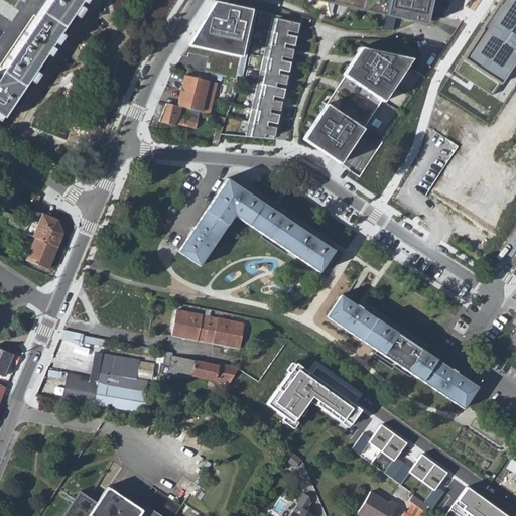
[(0,117),(2,118),(83,0),(51,0),(0,76),(0,117)]
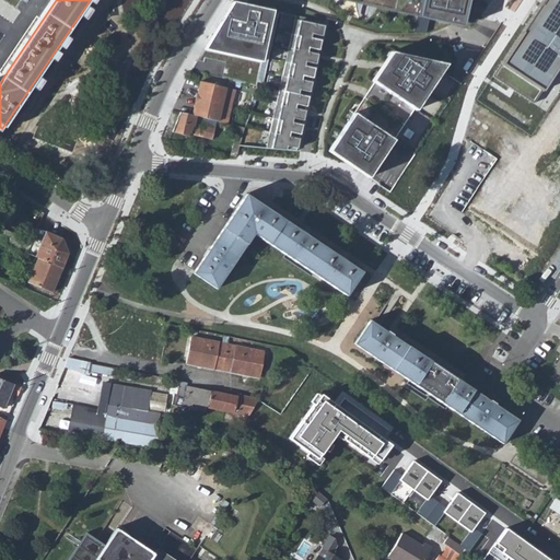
[(479,0),(341,0),(463,27),(479,0)]
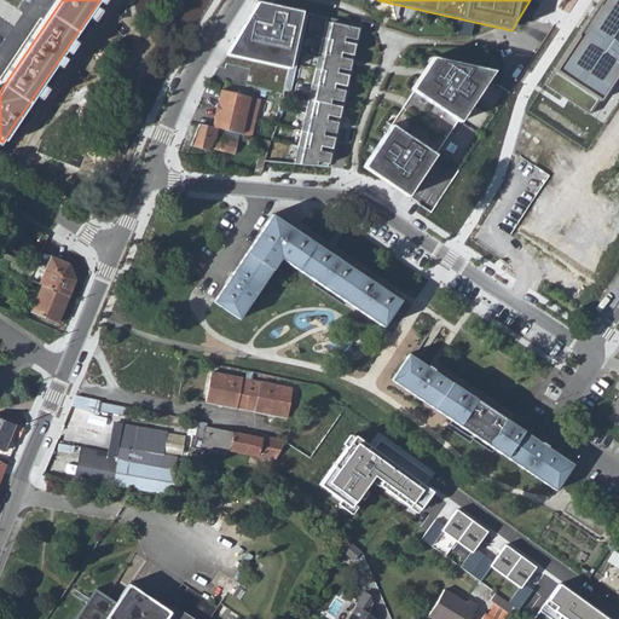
[(618,103),(618,0),(593,0),(534,90),(539,92),(527,111),(588,151),(618,103)]
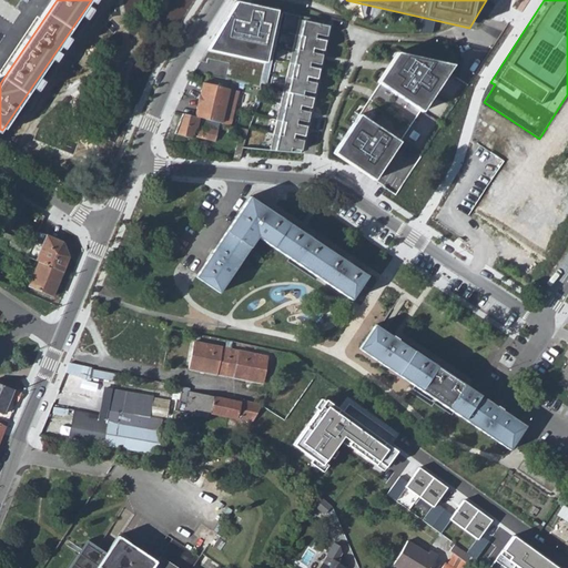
[(210,66),(203,64),(196,74),(260,89),(279,12),(237,3),(212,49),(213,49),(210,66)]
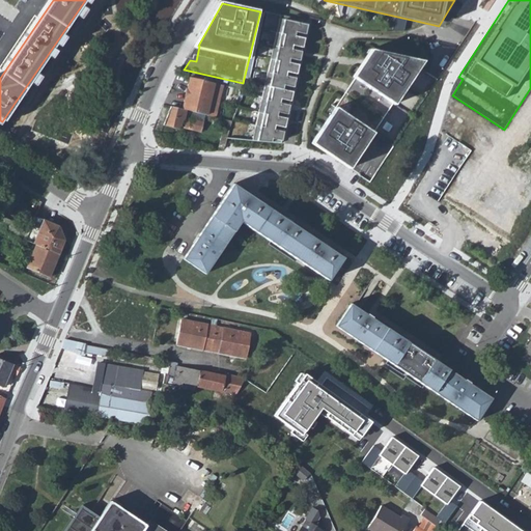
[(282,16),(281,20),(309,27),(310,23),(282,16)]
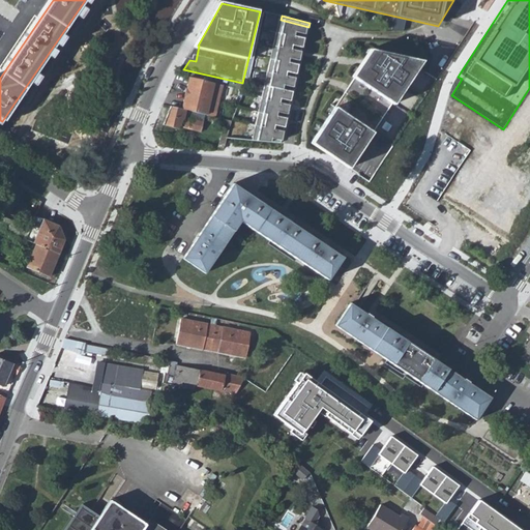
[(281,20),(248,142),(278,144),(308,27),(281,20)]
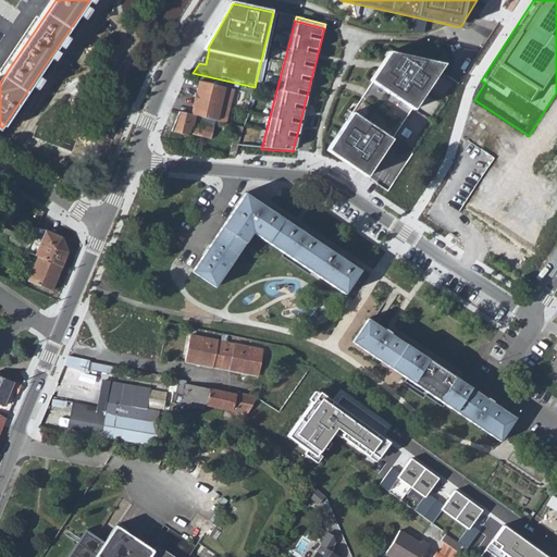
[(329,148),(368,175),(411,109),(413,110),(444,64),(388,52),(370,81),(372,83),(329,148)]
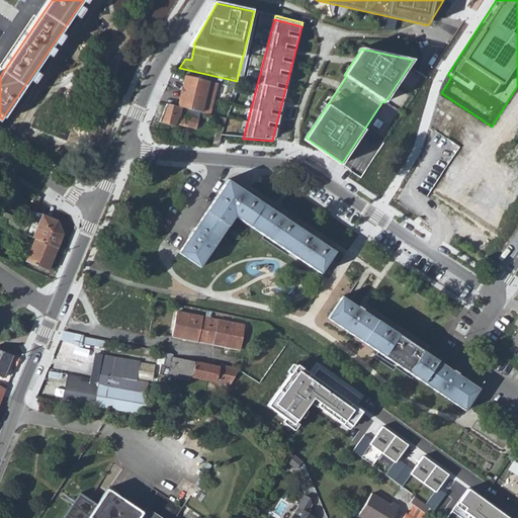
[(185,75),(177,106),(199,111),(210,114),(218,83),(185,75)]
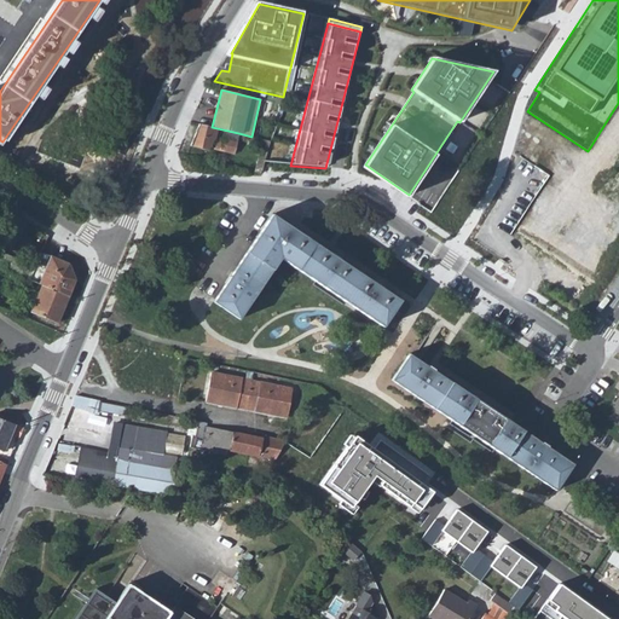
[(200,123),(190,146),(207,150),(207,148),(233,154),(238,133),(212,127),(200,123)]
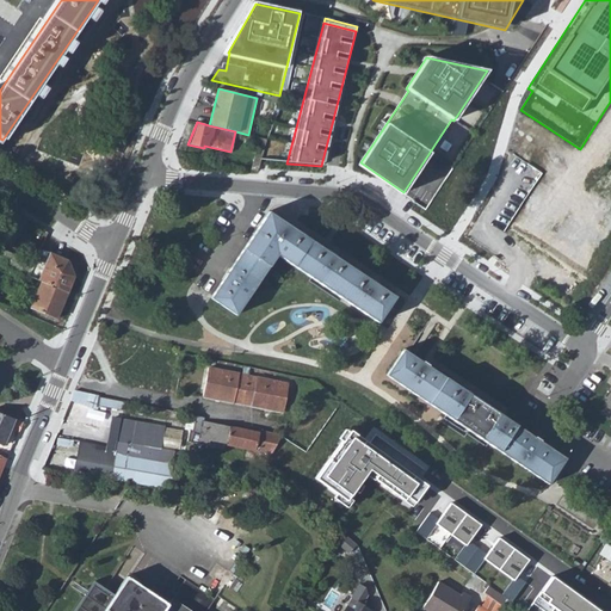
[(259,137),(250,171),(258,172),(260,160),(266,140),(259,137)]
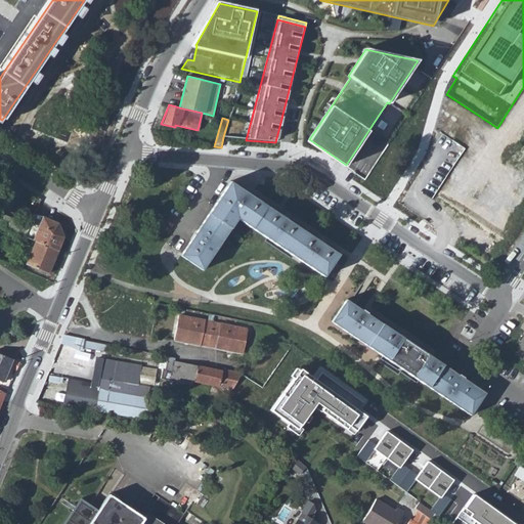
[(181,258),(203,272),(238,219),(323,276),(339,255),(232,183),(181,258)]
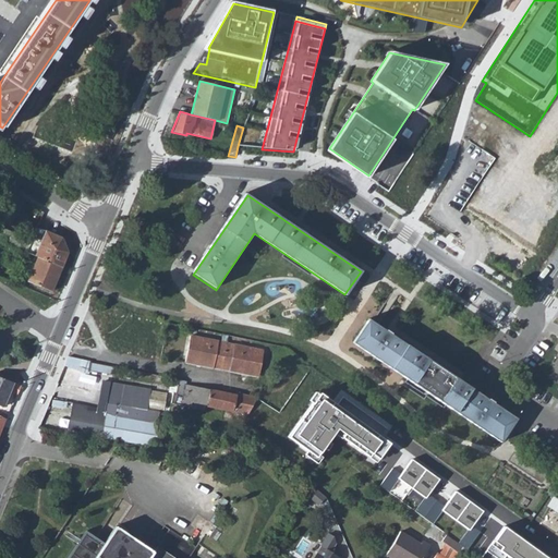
[(38,229),(26,253),(33,255),(37,257),(61,267),(68,253),(62,239),(38,229)]
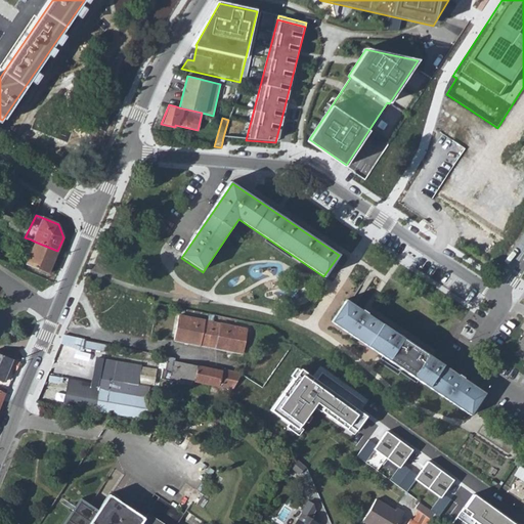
[(31,239),(22,262),(26,264),(35,242),(31,239)]
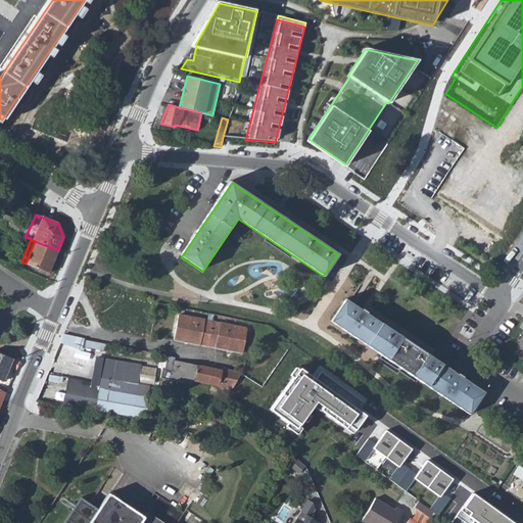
[(35,241),(26,264),(48,273),(57,250),(35,241)]
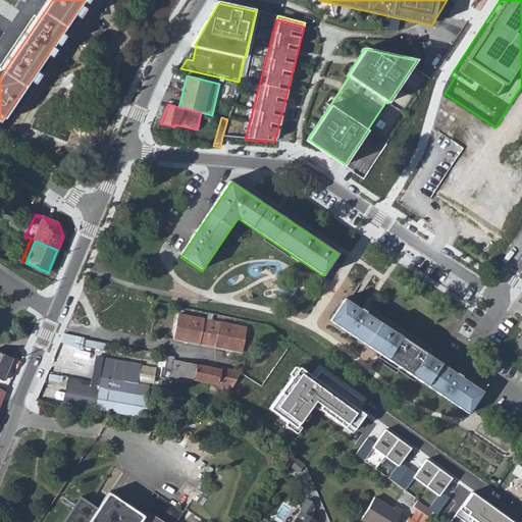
[(482,394),(342,303),(327,323),(468,415),(482,394)]
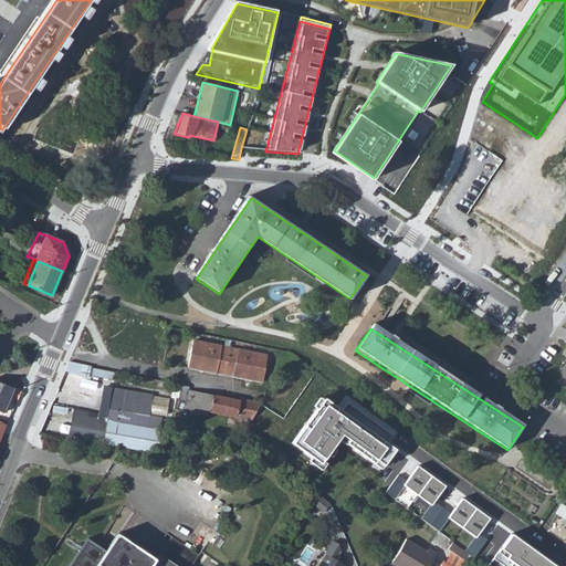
[(100,334),(95,345),(103,347),(108,337),(100,334)]
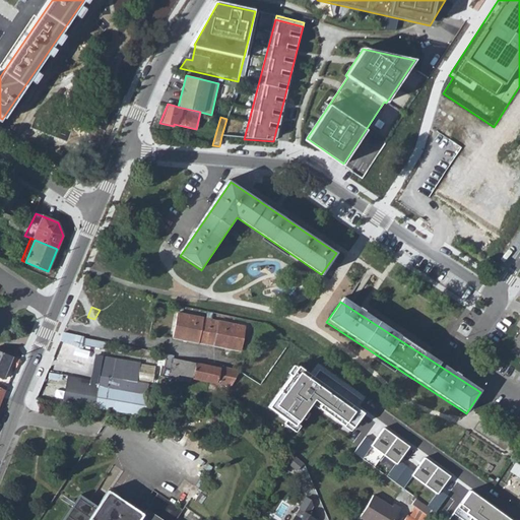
[(177,315),(172,339),(199,345),(203,320),(177,315)]
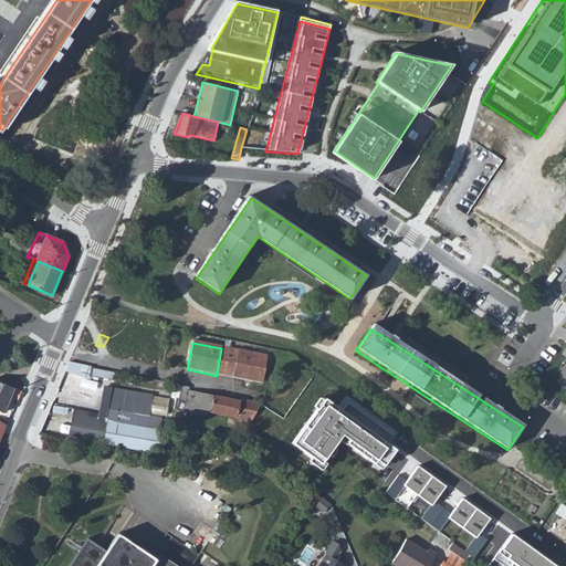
[(221,348),(217,376),(224,377),(230,350),(221,348)]
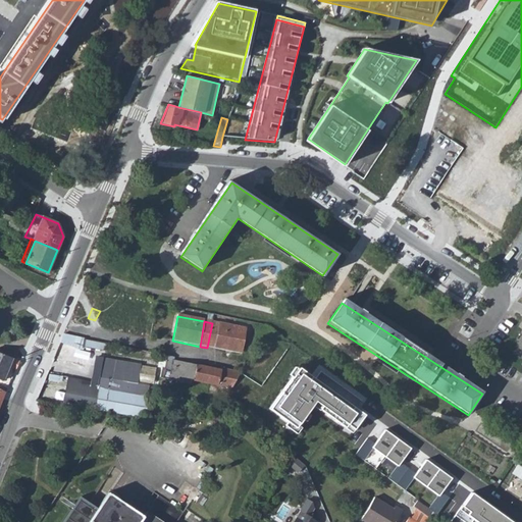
[(212,323),(207,348),(215,350),(220,324),(212,323)]
